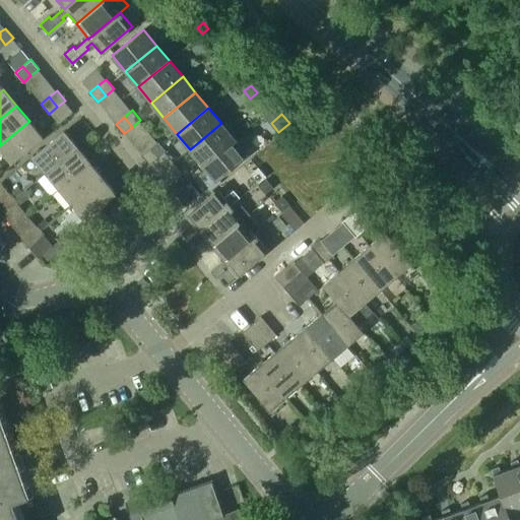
[(43,137),(29,121),(0,145),(0,149),(11,164),(43,137)]
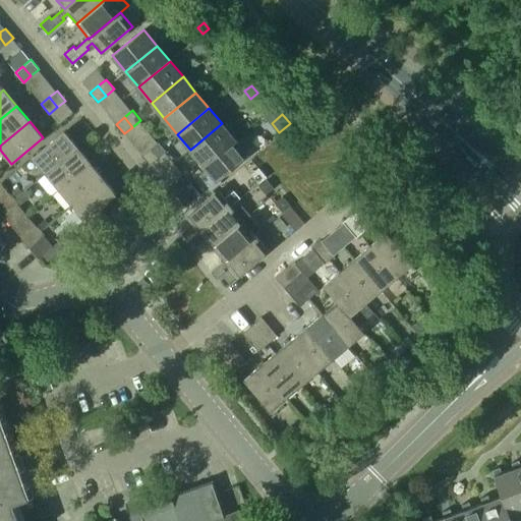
[(190,150),(204,165),(234,139),(222,123),(190,150)]
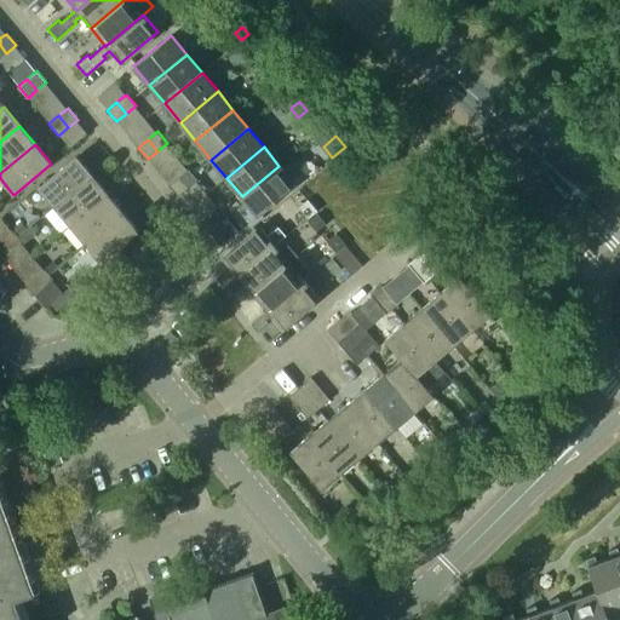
[(39,188),(55,206),(92,176),(76,156),(39,188)]
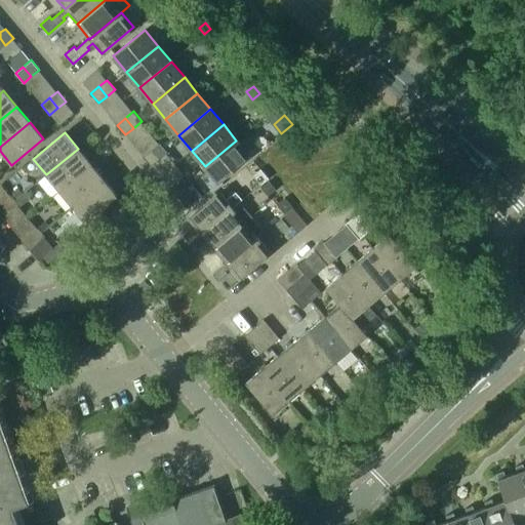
[(236,140),(205,166),(218,183),(249,156),(236,140)]
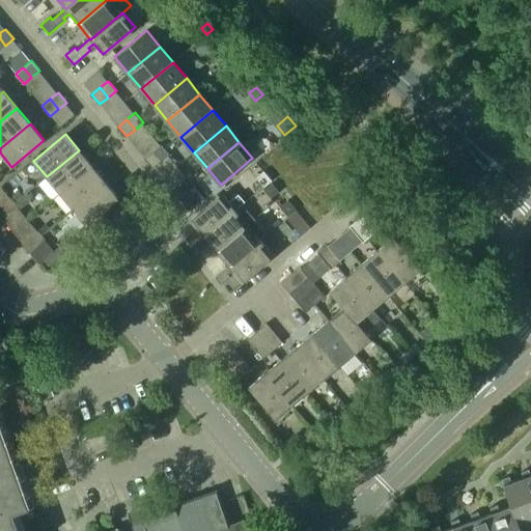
[(161,161),(169,155),(161,144),(152,151),(161,161)]
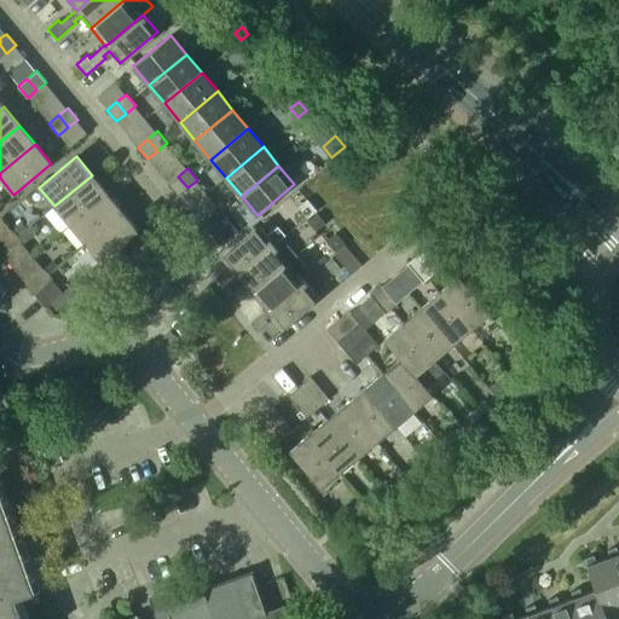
[(61,233),(70,225),(108,194),(92,175),(55,206),(45,214),(61,233)]
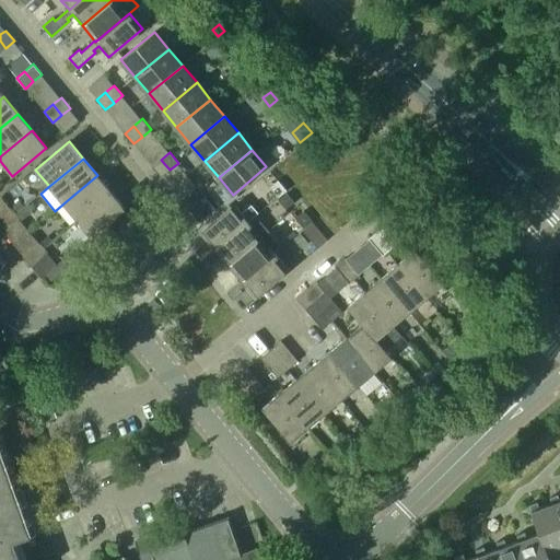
[(170,170),(161,160),(152,166),(161,177),(170,170)]
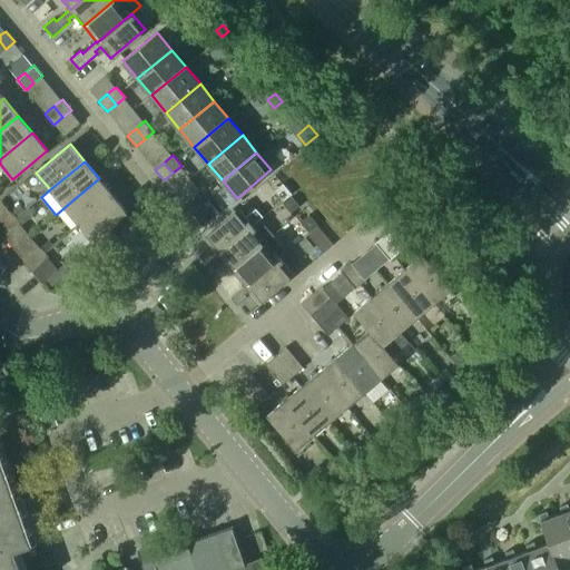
[(65,207),(79,224),(114,195),(99,178),(65,207)]
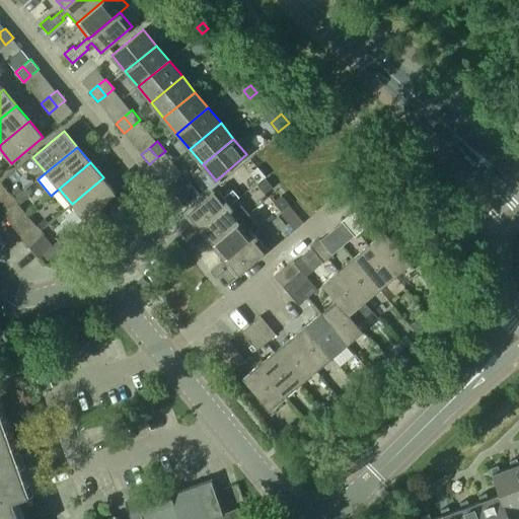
[(266,176),(257,166),(249,173),(257,183),(266,176)]
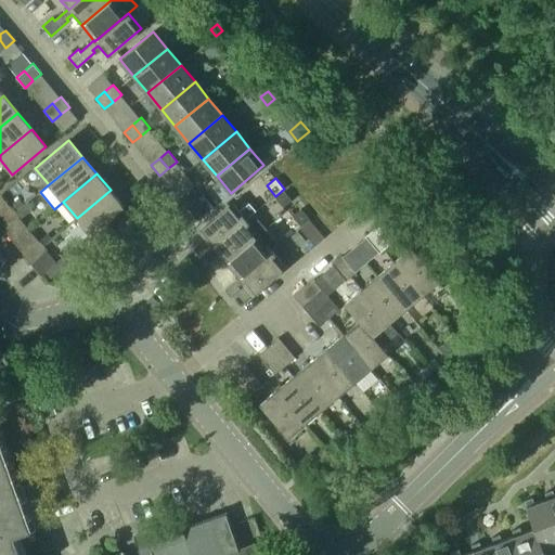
[(196,202),(204,195),(195,184),(188,191),(196,202)]
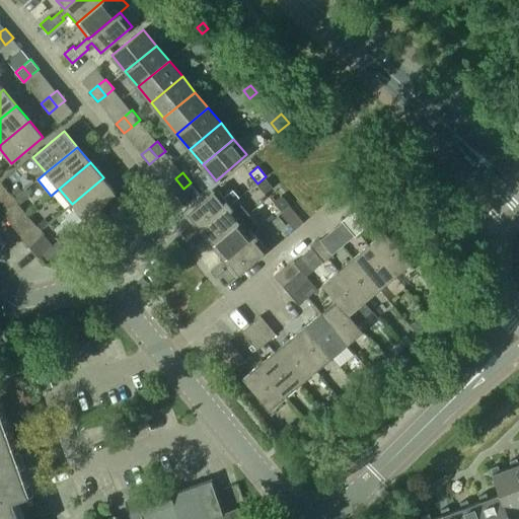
[(117,194),(103,177),(72,204),(85,220),(117,194)]
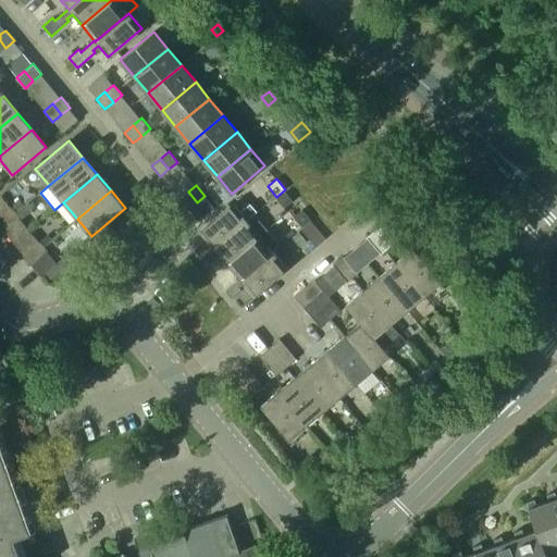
[(197,202),(188,192),(180,199),(188,210),(197,202)]
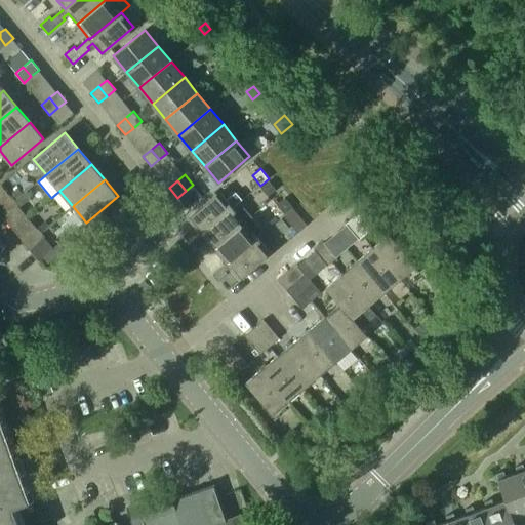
[(276,190),(269,180),(260,188),(269,196),(276,190)]
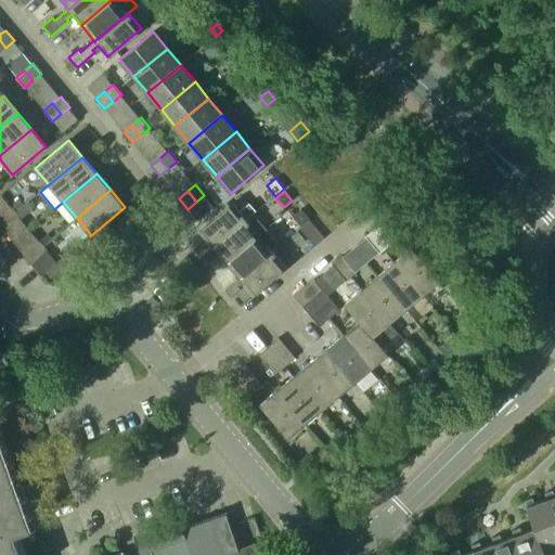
[(0,196),(0,216),(11,206),(2,195),(0,196)]
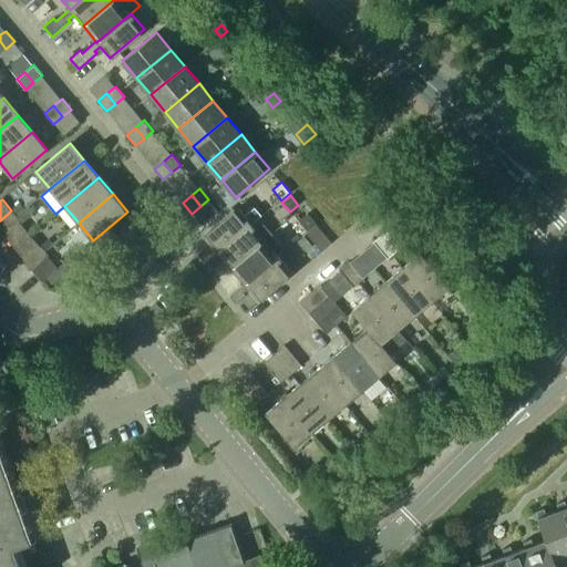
[(20,203),(11,209),(16,214),(23,207),(20,203)]
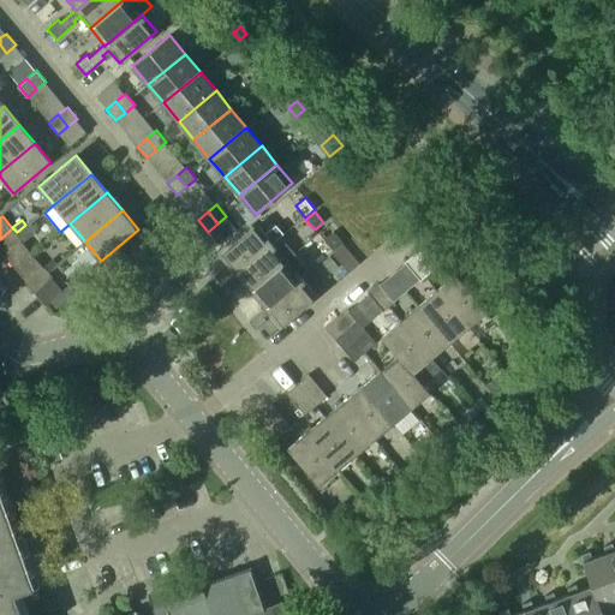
[(221,256),(236,274),(282,237),(286,233),(279,225),(267,236),(258,225),(221,256)]
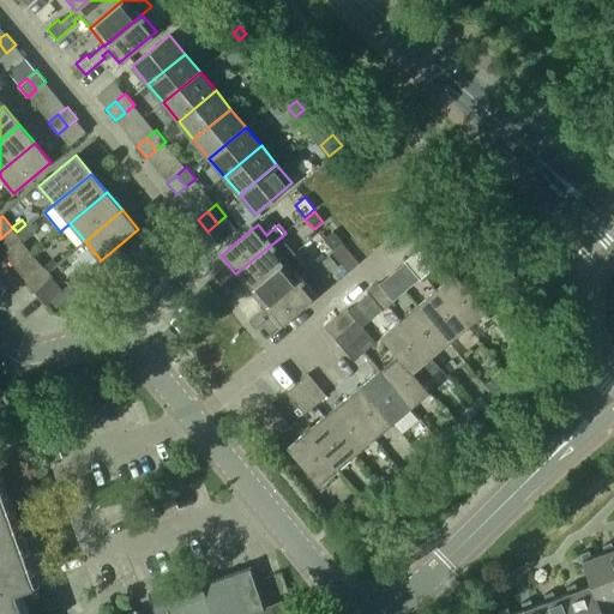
[(4,236),(13,247),(22,240),(12,228),(4,236)]
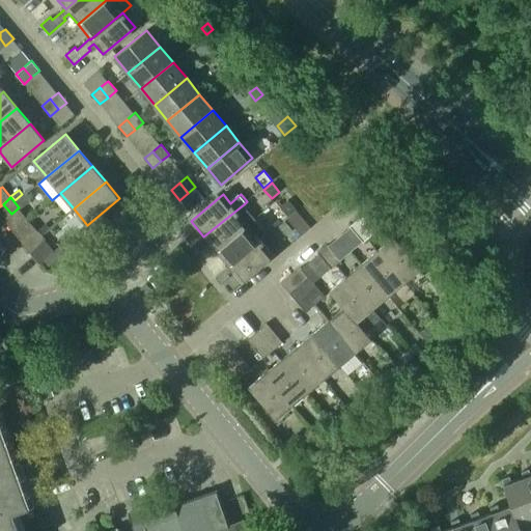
[(297,210),(288,200),(280,206),(288,217),(297,210)]
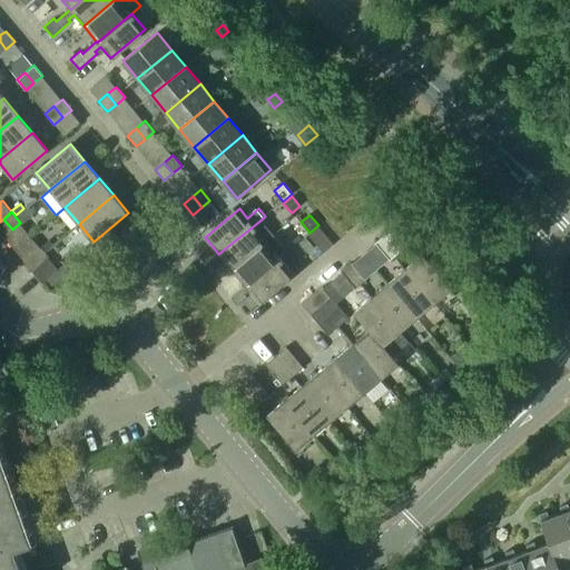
[(0,233),(3,237),(5,236),(12,229),(3,219),(0,222),(0,233)]
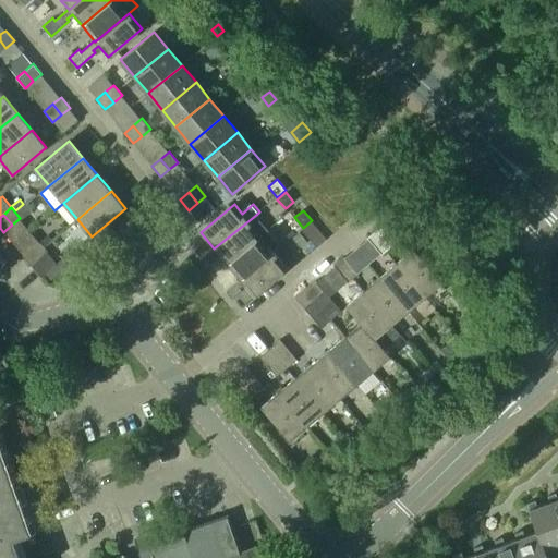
[(214,249),(199,259),(206,267),(214,261),(211,257),(217,253),(227,264),(268,230),(256,215),(214,249)]
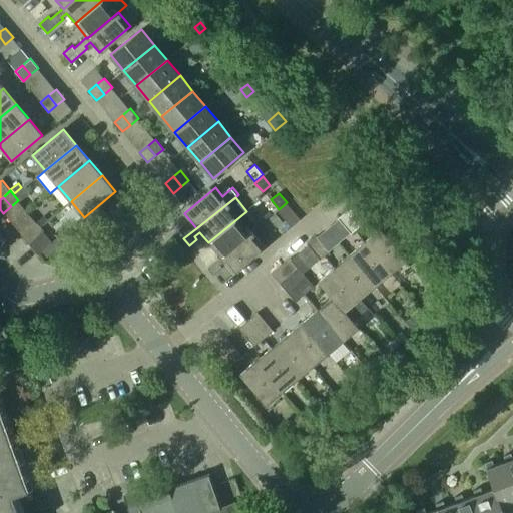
[(208,242),(220,257),(220,258),(251,231),(259,225),(246,211),(208,242)]
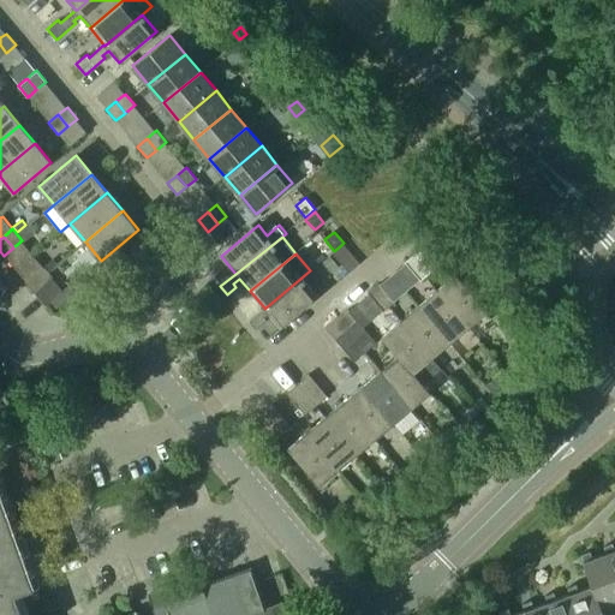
[(424,263),(416,254),(404,263),(412,273),(424,263)]
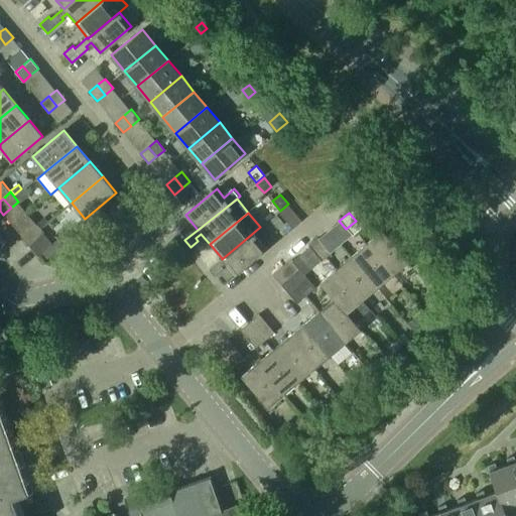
[(277,215),(270,220),(278,229),(284,224),(277,215)]
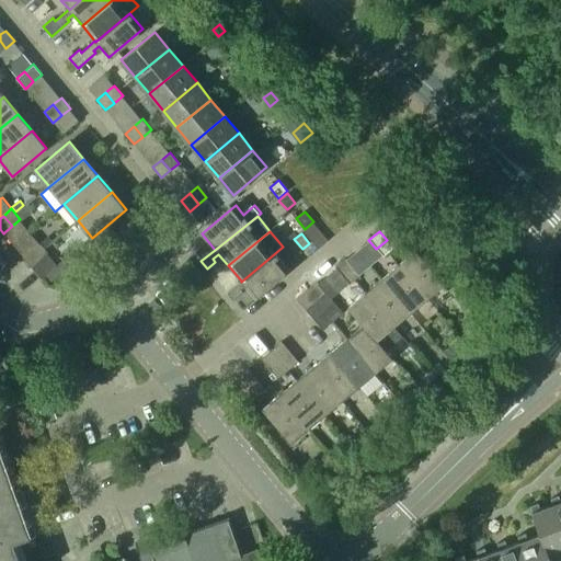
[(393,249),(387,240),(376,249),(382,258),(393,249)]
